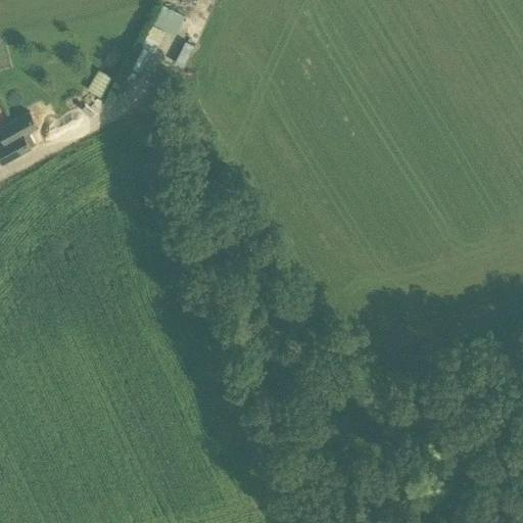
[(154,21),(176,33),(185,14),(162,3),(154,21)]
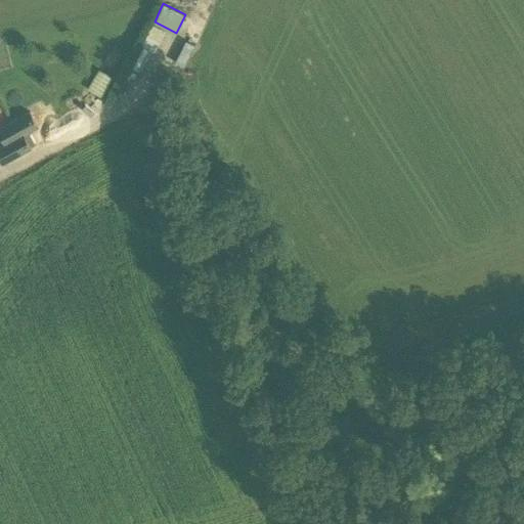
[(167,51),(173,31),(149,24),(143,43),(167,51)]
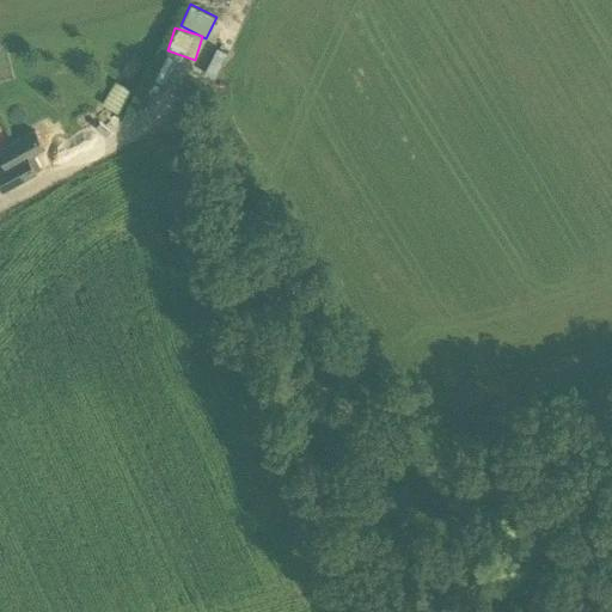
[(164,86),(178,60),(167,54),(154,80),(164,86)]
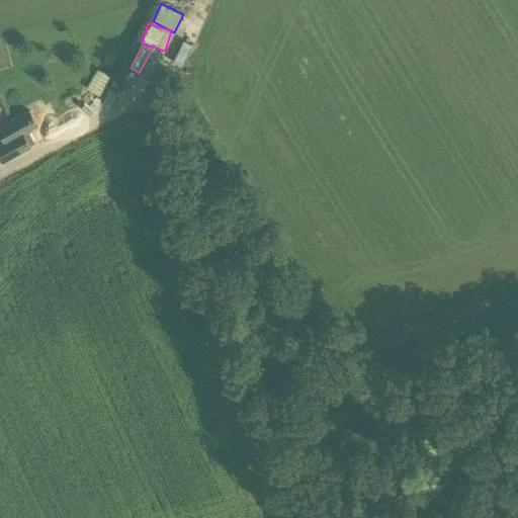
[(98,70),(90,86),(101,92),(109,76),(98,70)]
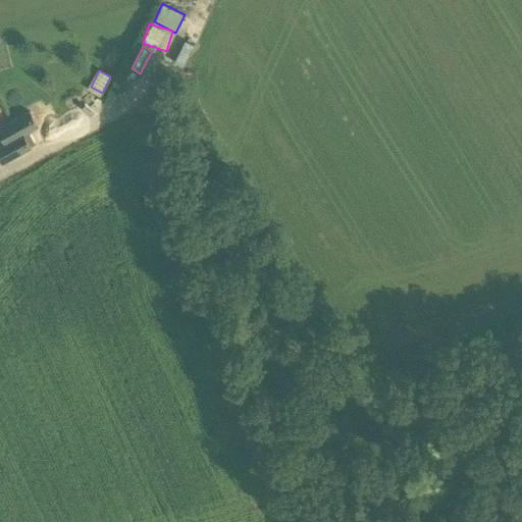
[(0,160),(1,163),(31,147),(15,118),(0,125),(0,134),(4,141),(0,142),(0,160)]
